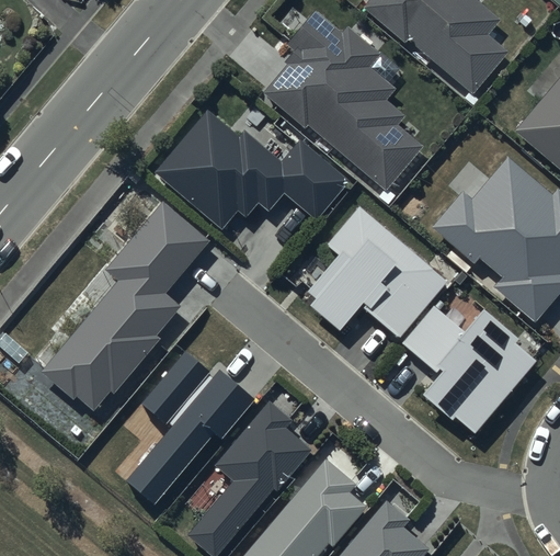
[(411,37),(473,92),(510,50),(489,33),(500,20),(478,0),(374,0),(366,9),(406,43),(411,37)]
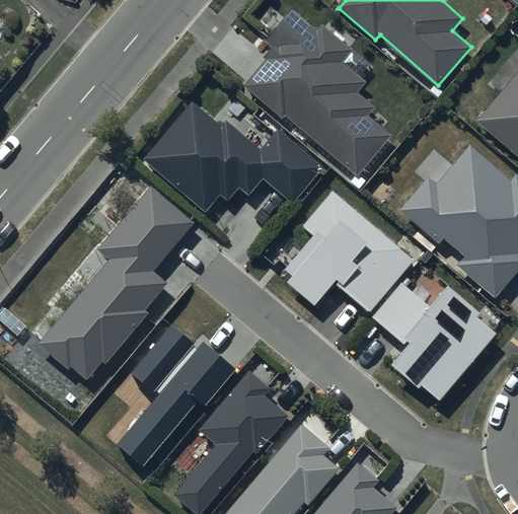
[(289,116),(362,175),(395,136),(371,116),(378,107),(361,93),(370,82),(344,61),(353,49),(323,24),(318,31),(292,10),(270,38),(277,44),(265,58),(270,61),(247,87),(286,119),(289,116)]
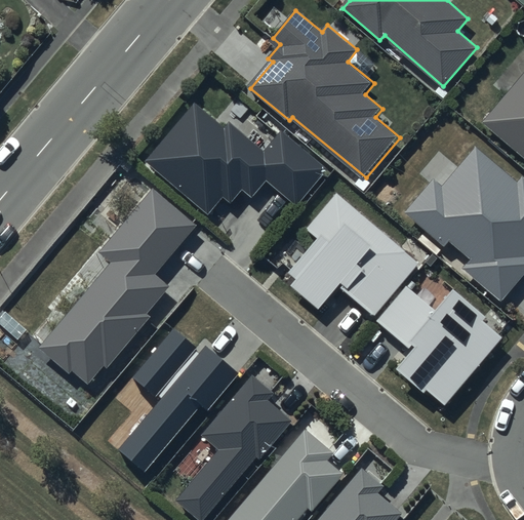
[(523,73),(482,125),(523,159),(523,73)]
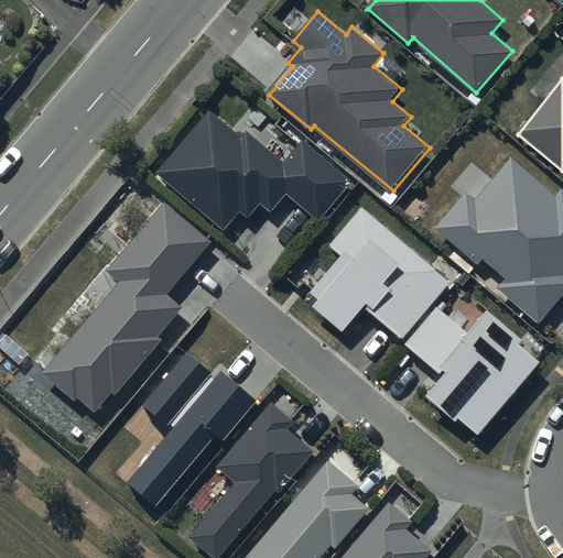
[(160,174),(226,228),(241,210),(249,217),(261,204),(271,212),(287,194),(320,220),(352,182),(304,142),(287,163),(248,131),(242,139),(212,112),(160,174)]
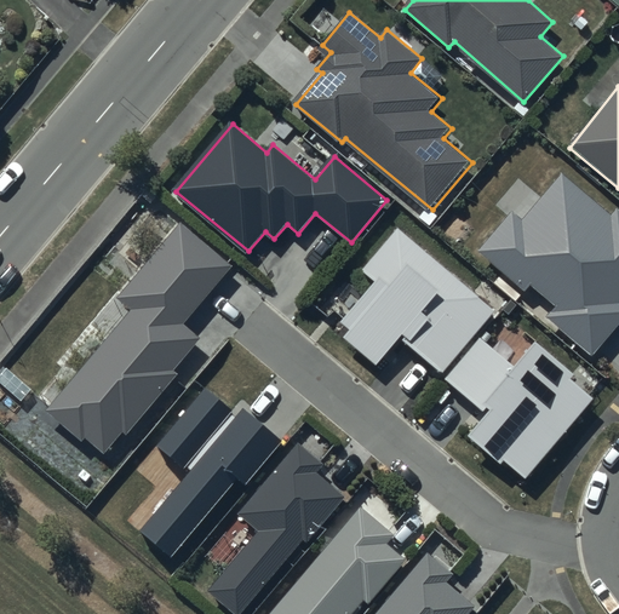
[(545,316),(594,355),(618,322),(618,211),(617,210),(611,216),(561,176),(523,221),(511,211),(477,252),(523,290),(528,283),(555,305),(545,316)]
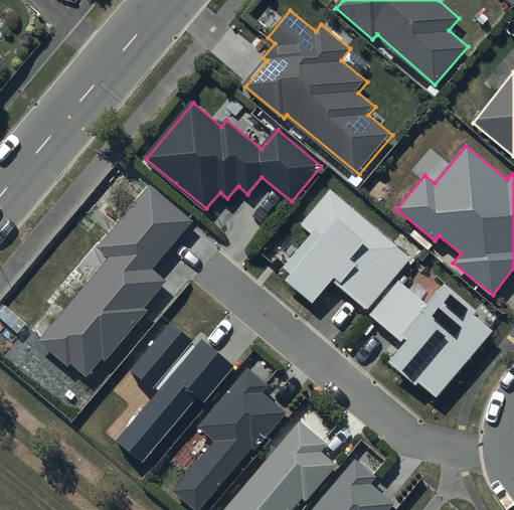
[(195,215),(150,178),(97,241),(109,250),(38,336),(86,374),(104,352),(107,355),(148,305),(145,302),(167,275),(154,265),(195,215)]
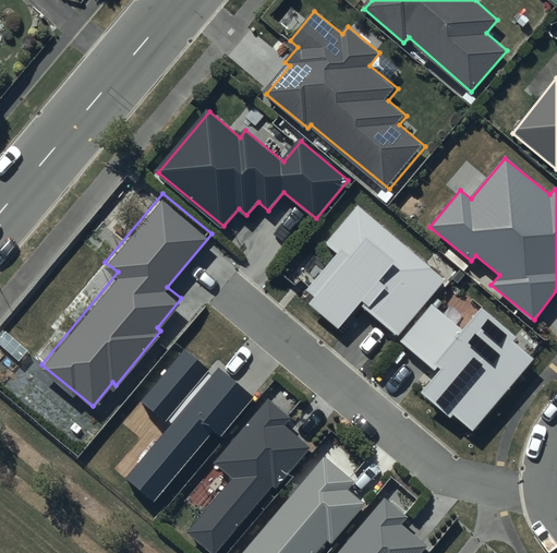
[(310,305),(338,329),(360,304),(400,338),(448,281),(356,206),(324,247),(336,256),(306,292),(315,300),(310,305)]
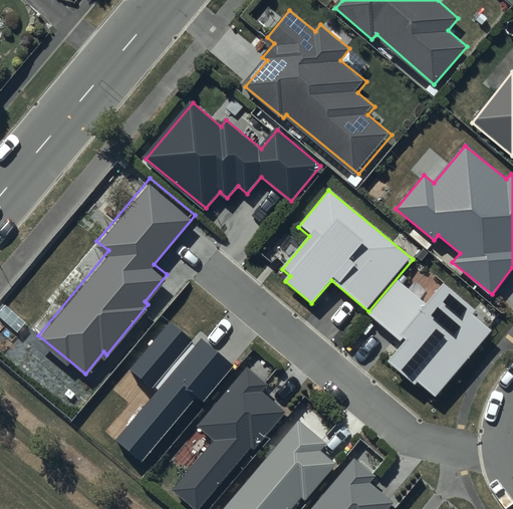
[(420,383),(436,397),(491,330),(473,316),(476,312),(444,285),(428,305),(397,280),(368,315),(398,339),(401,335),(406,340),(387,362),(416,387),(420,383)]
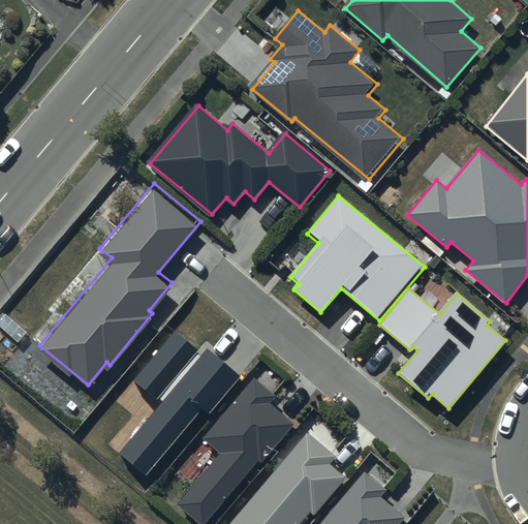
[(203,349),(174,327),(134,374),(162,397),(119,449),(147,471),(203,404),(209,410),(241,371),(208,343),(203,349)]
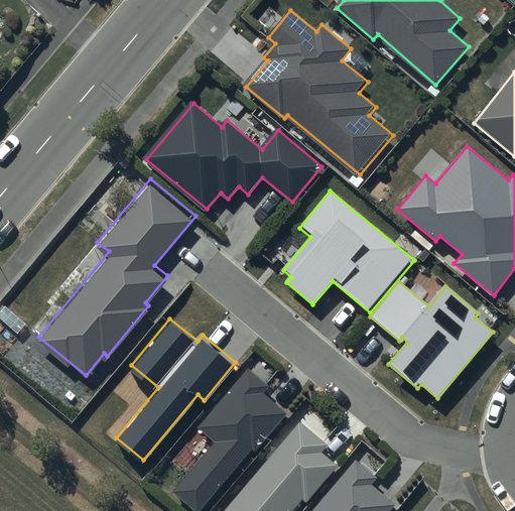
[(268,382),(248,364),(199,421),(217,437),(174,488),(199,509),(254,444),(256,446),(288,408),(263,387),(268,382)]
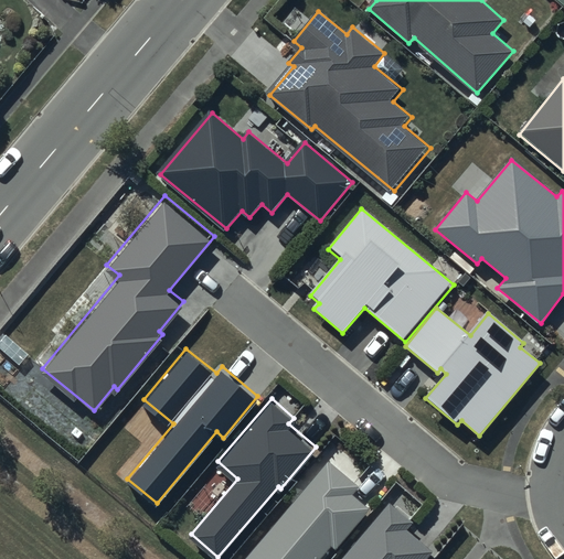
[(360,481),(328,454),(241,558),(317,558),(331,541),(337,546),(371,504),(353,488),(360,481)]
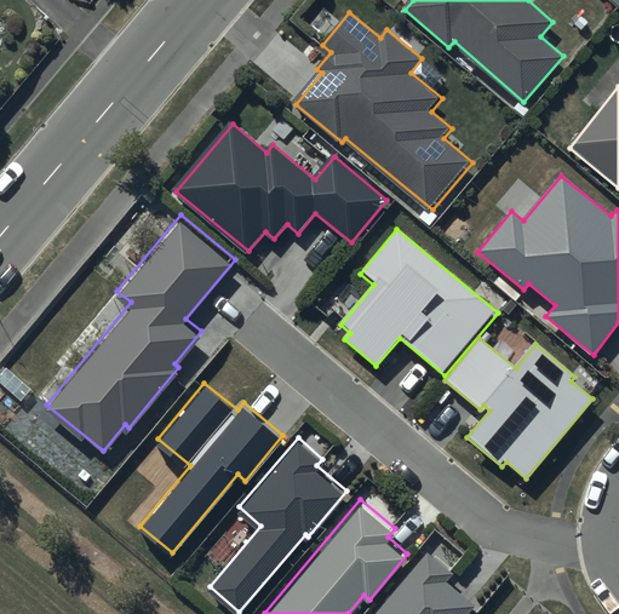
[(454,568),(427,545),(370,613),(463,613),(475,600),(447,577),(454,568)]
